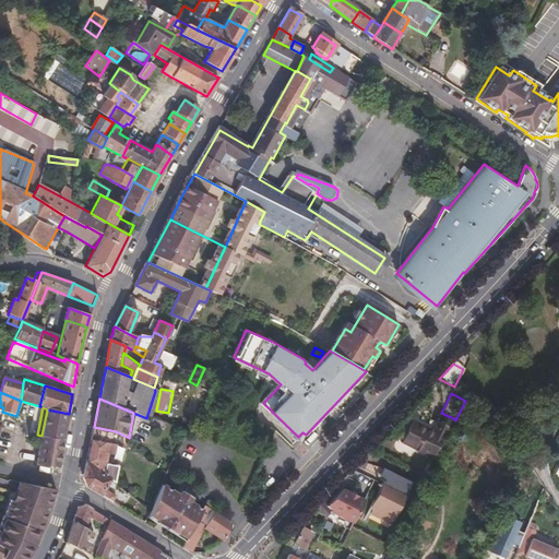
[(42,437),(64,440),(69,414),(47,409),(42,436),(42,437)]
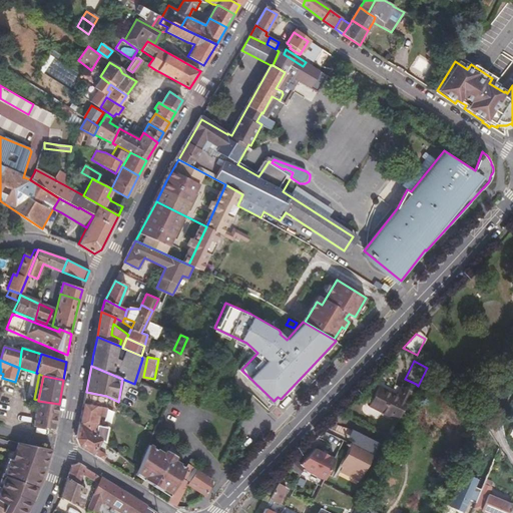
[(368,407),(397,422),(411,394),(400,389),(395,397),(378,388),(368,407)]
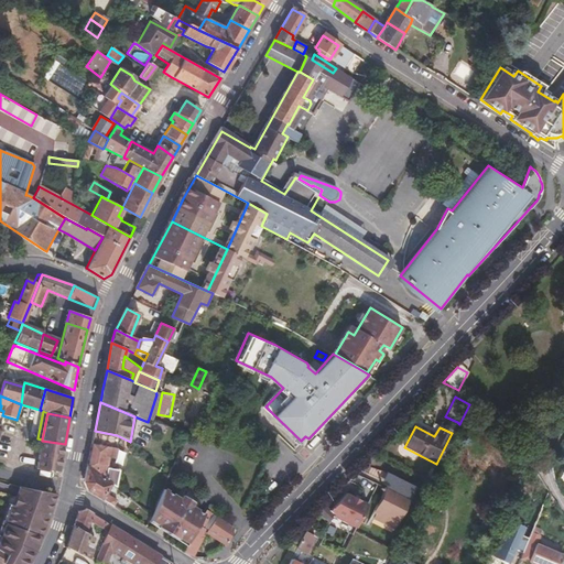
[(117,435),(95,431),(88,466),(110,484),(114,486),(116,488),(120,470),(107,467),(109,458),(111,459),(111,457),(114,458),(116,452),(114,451),(117,435)]
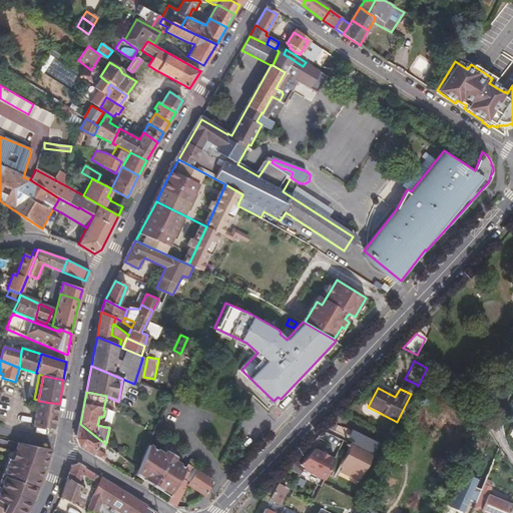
[(34,426),(54,429),(59,404),(38,401),(34,426)]
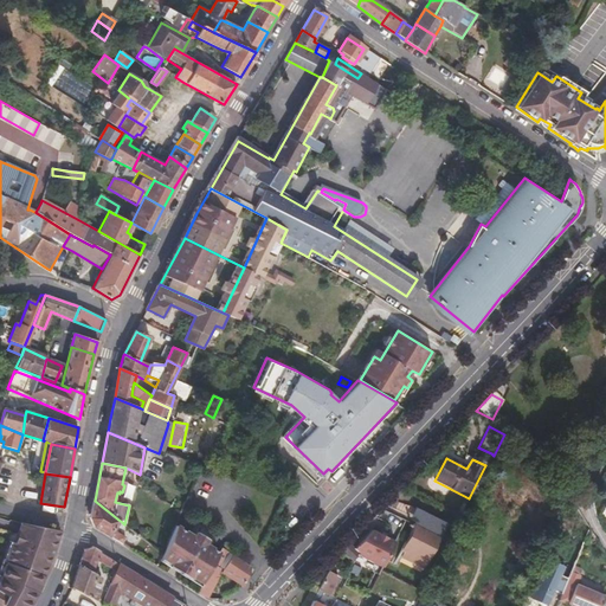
[(118,520),(95,501),(92,517),(95,527),(109,536),(118,520)]
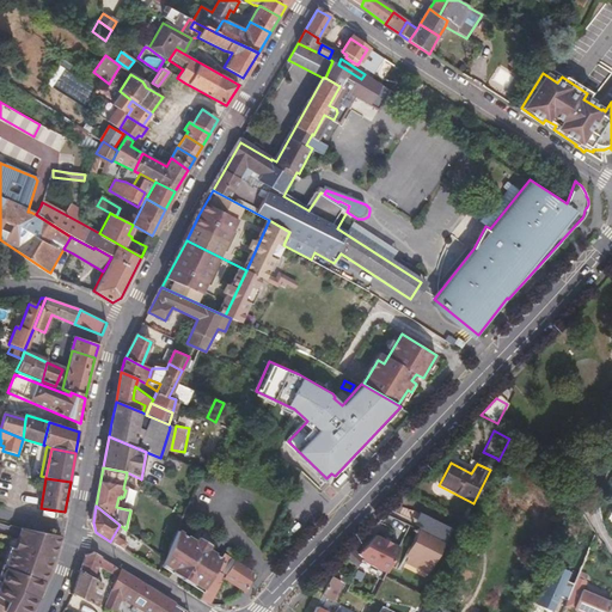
[(452,528),(427,515),(404,557),(430,570),(452,528)]
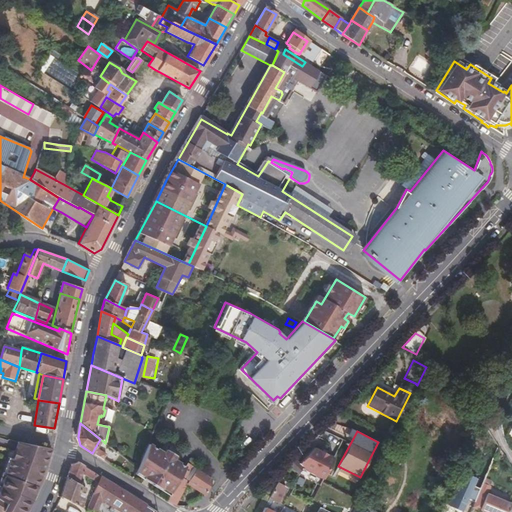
[(0,500),(5,504),(2,511),(5,511),(10,503),(3,499),(7,489),(0,484),(0,461),(6,445),(8,439),(7,439),(0,436),(0,500)]
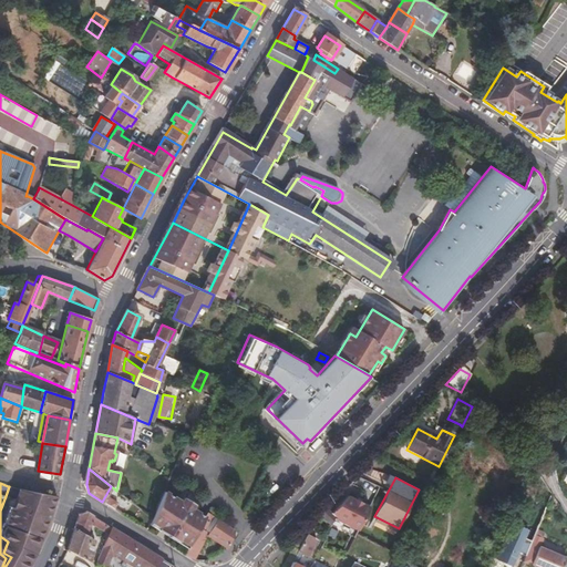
[(32,493),(9,486),(7,493),(30,502),(32,493)]
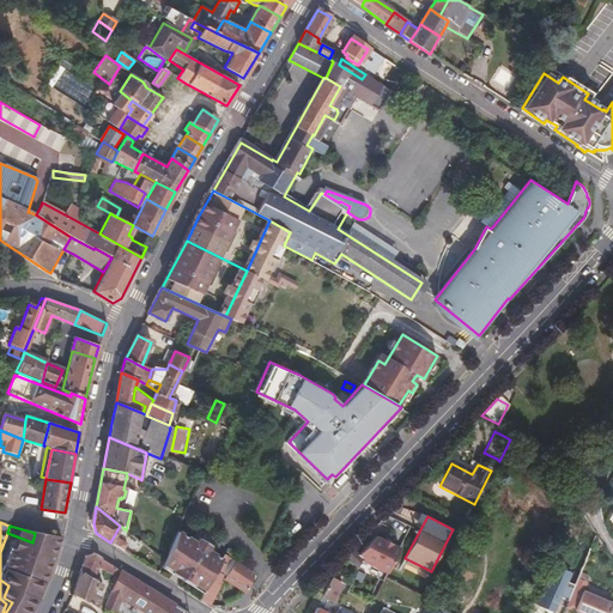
[(120,526),(110,542),(114,544),(119,536),(123,528),(120,526)]
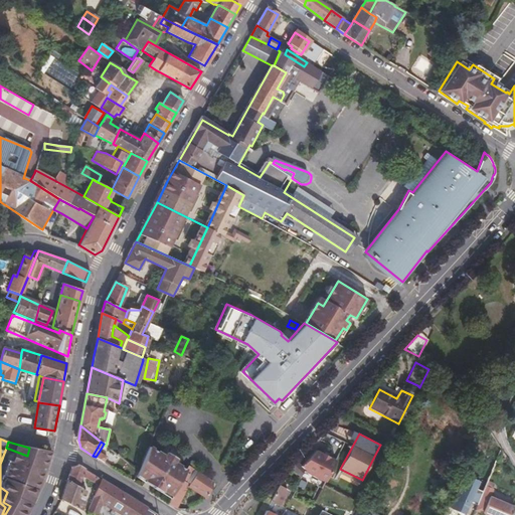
[(50,453),(29,448),(27,456),(46,464),(50,453)]
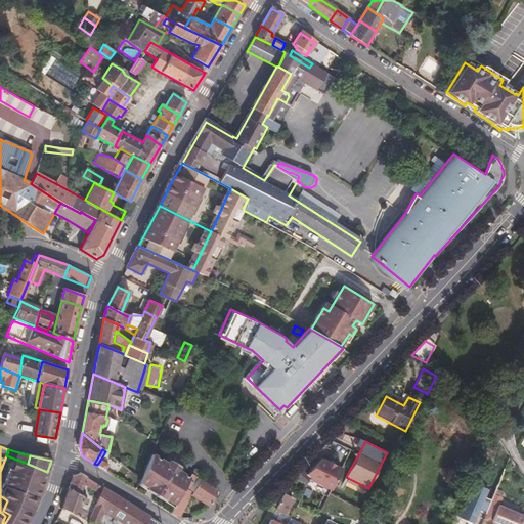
[(316,455),(307,479),(333,489),(342,465),(316,455)]
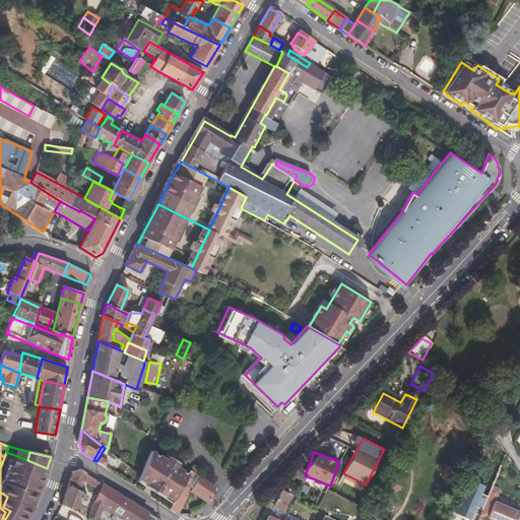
[(174,501),(188,476),(176,470),(177,468),(166,462),(165,463),(148,453),(138,475),(137,478),(146,484),(145,488),(152,493),(153,492),(155,493),(155,494),(163,499),(166,496),(174,501)]
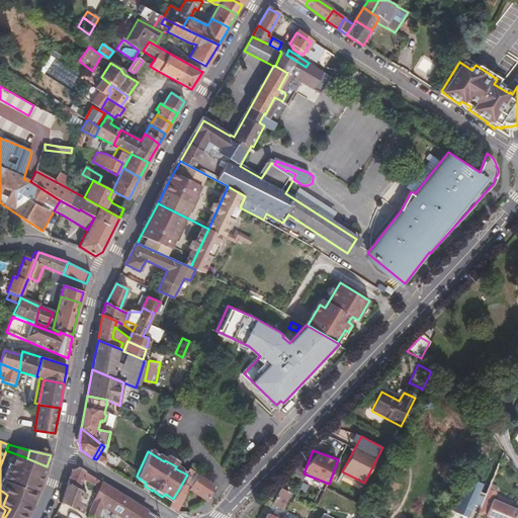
[(100,453),(96,459),(104,465),(108,459),(100,453)]
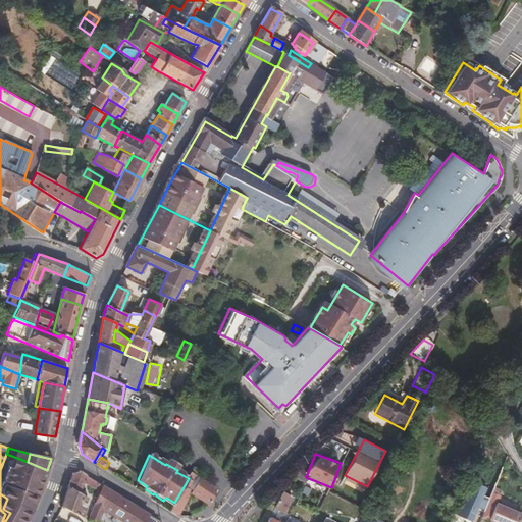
[(503,469),(475,458),(463,486),(490,498),(493,490),(503,469)]
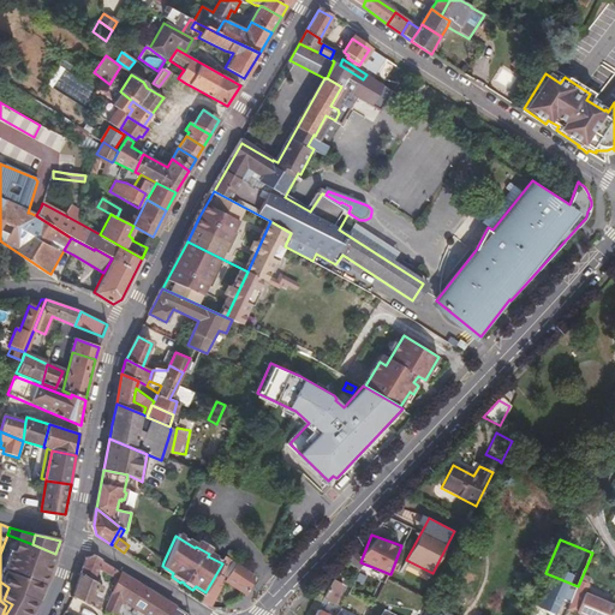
[(197,543),(196,547),(209,554),(210,550),(197,543)]
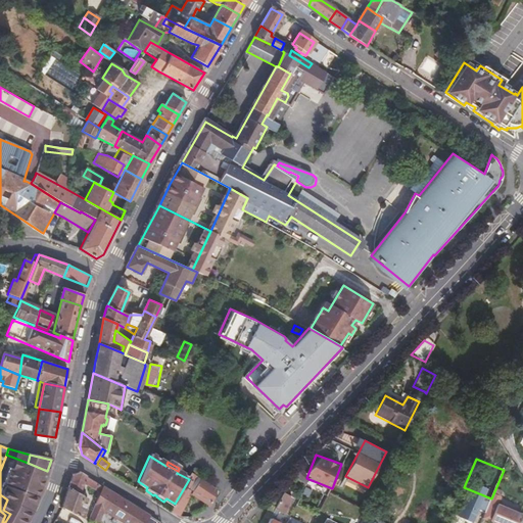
[(98,505),(113,514),(123,497),(81,470),(74,472),(62,507),(83,518),(90,498),(82,493),(86,484),(102,495),(98,505)]
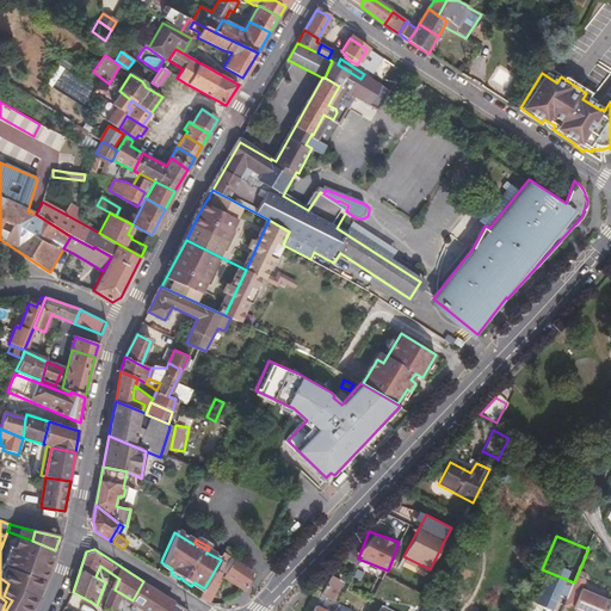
[(344,557),(353,567),(358,559),(350,550),(344,557)]
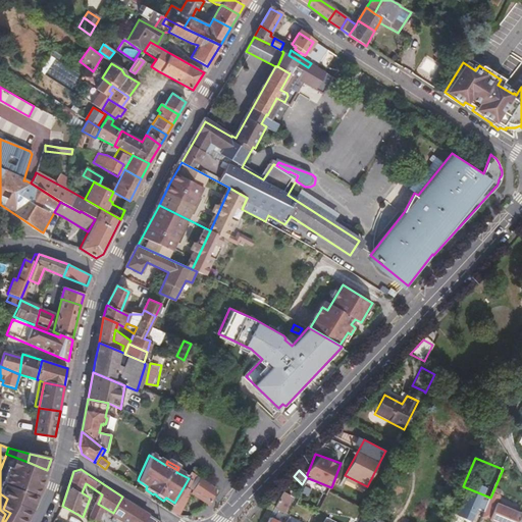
[(25,521),(34,508),(33,507),(43,479),(31,473),(27,475),(19,494),(10,513),(5,521),(25,521)]
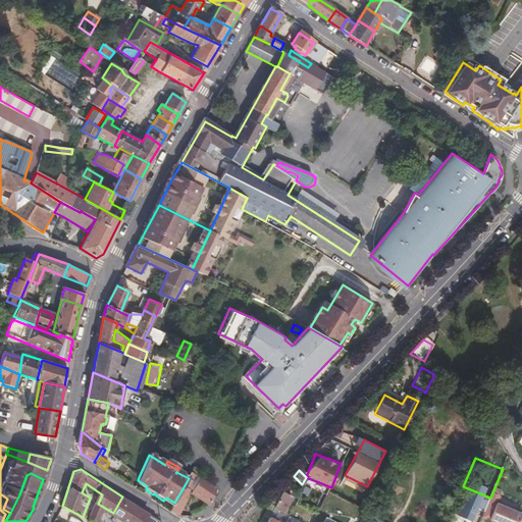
[(170,511),(179,516),(189,498),(188,491),(189,490),(196,477),(191,474),(189,478),(174,503),(170,511)]
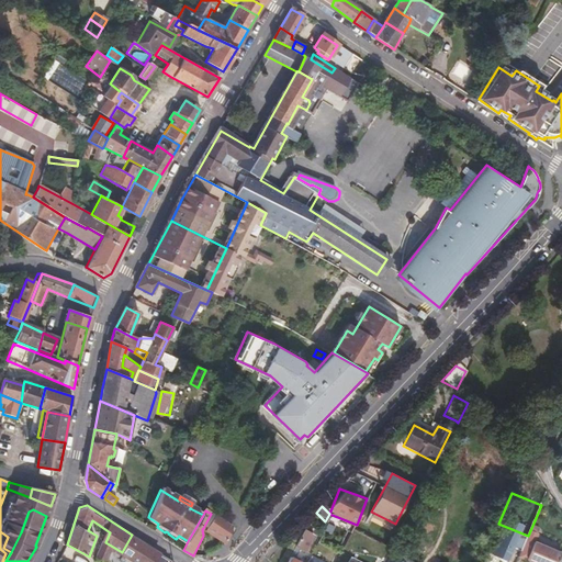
[(203,528),(206,530),(214,516),(211,514),(203,528)]
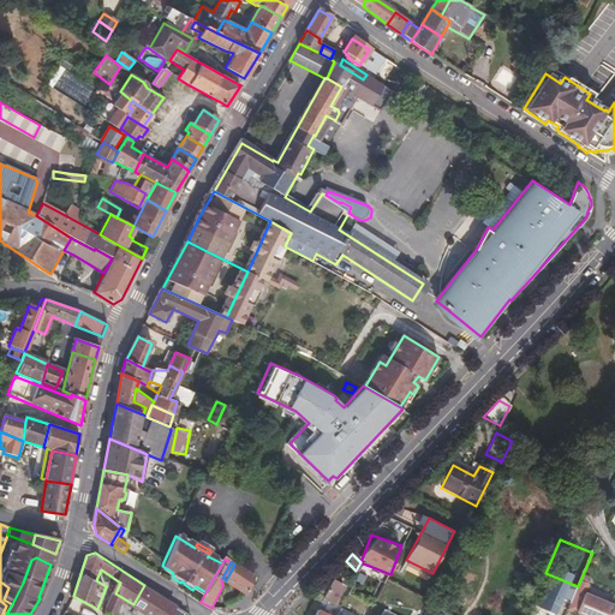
[(239,590),(245,592),(254,574),(234,565),(226,580),(240,587),(239,590)]
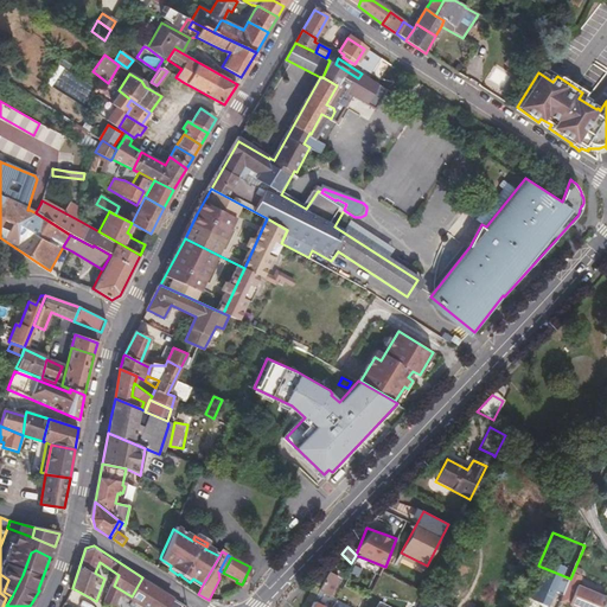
[(606,592),(579,581),(574,570),(570,579),(563,595),(587,606),(589,606),(601,606),(602,606),(606,595),(606,592)]
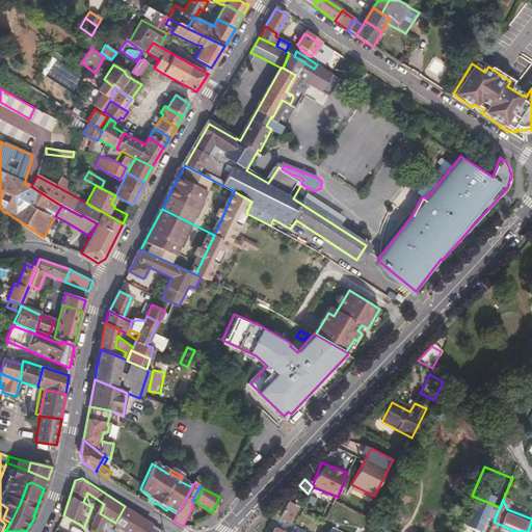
[(296,506),(287,501),(278,516),(288,522),(296,506)]
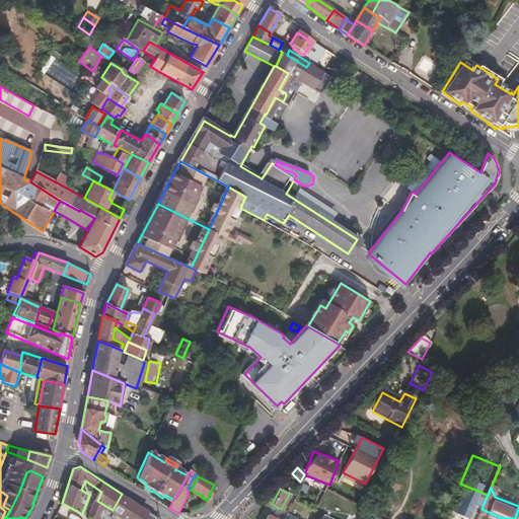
[(126,518),(155,518),(158,516),(122,494),(113,510),(126,518)]
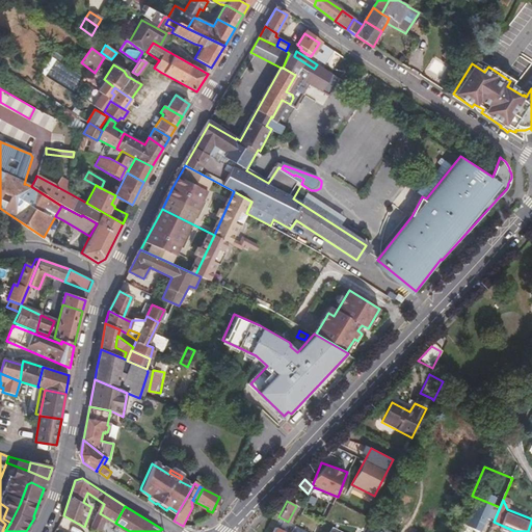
[(297,522),(317,531),(322,522),(302,512),(297,522)]
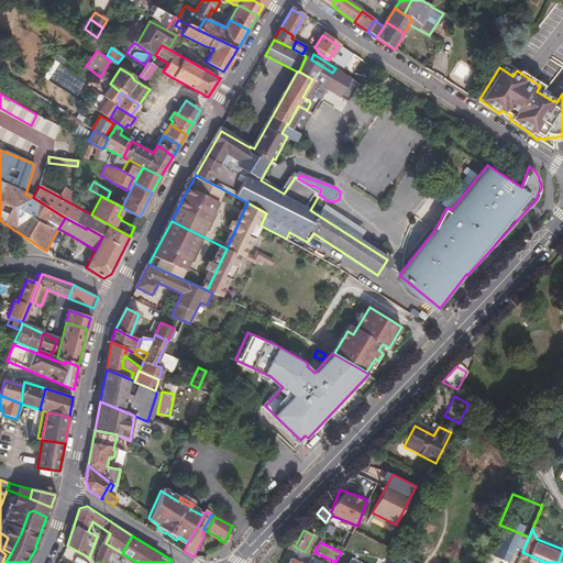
[(541,562),(544,562),(522,552),(521,554),(541,562)]
